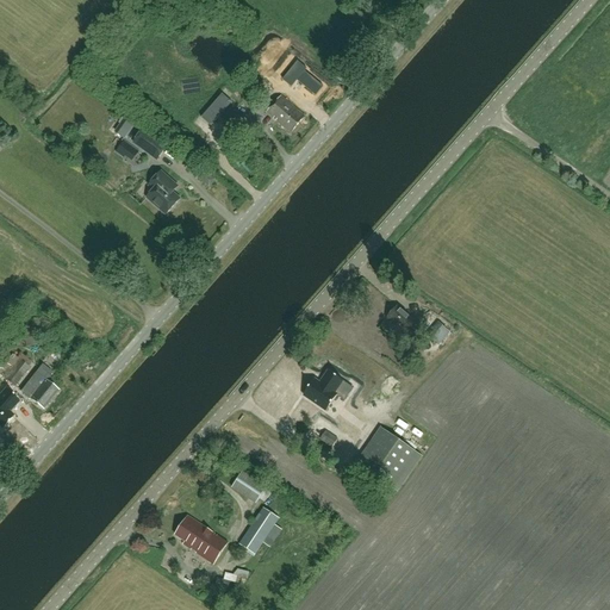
[(281,75),(292,83),(303,70),(316,81),(321,74),(307,63),(309,62),(299,54),(281,75)]
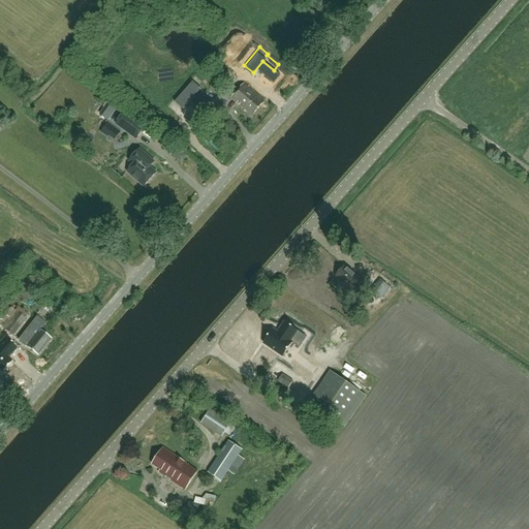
[(199,89),(191,82),(174,102),(182,111),(199,89)]
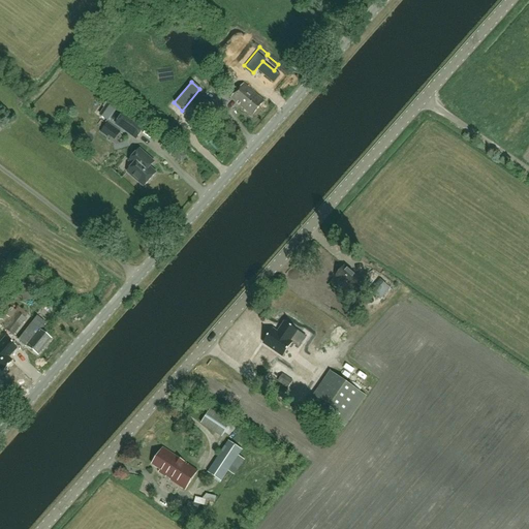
[(252,116),(265,101),(244,84),(231,98),(252,116)]
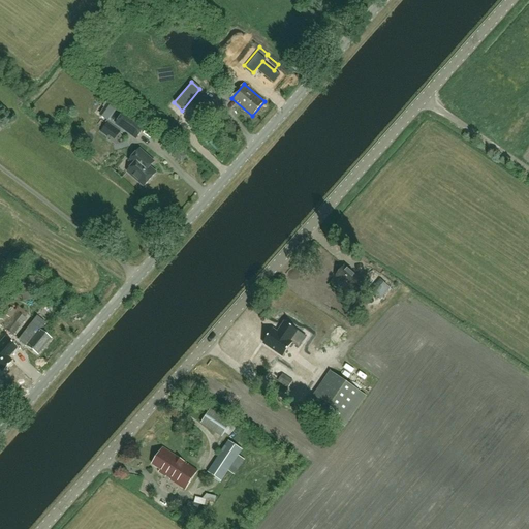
[(195,104),(212,119),(219,111),(201,96),(195,104)]
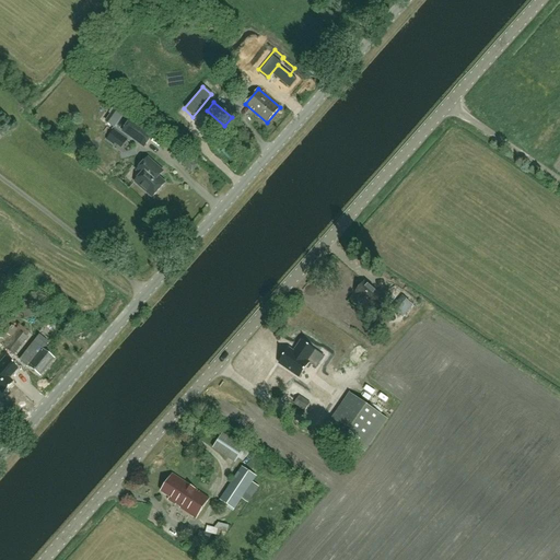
[(131,119),(124,131),(144,147),(153,135),(131,119)]
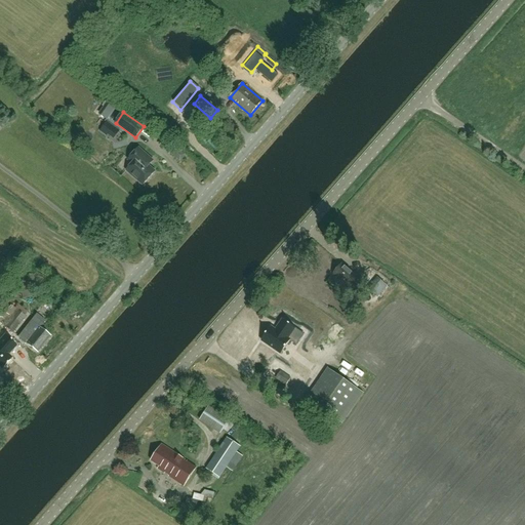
[(149,166),(150,165),(153,161),(138,149),(128,160),(132,164),(126,170),(143,186),(155,171),(149,166)]
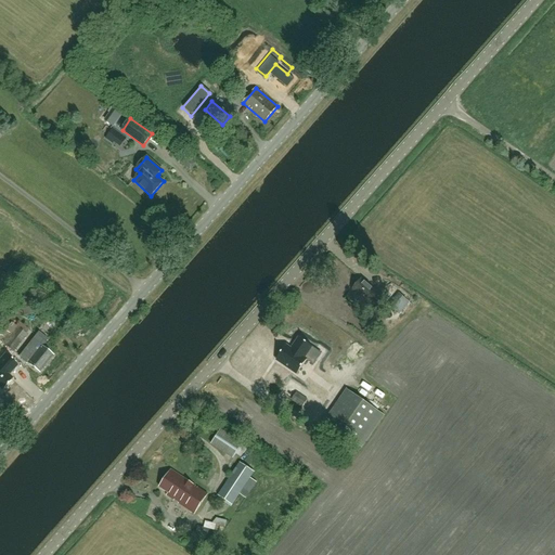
[(378,304),(384,298),(375,289),(374,291),(361,279),(352,289),(365,301),(371,296),(378,304)]
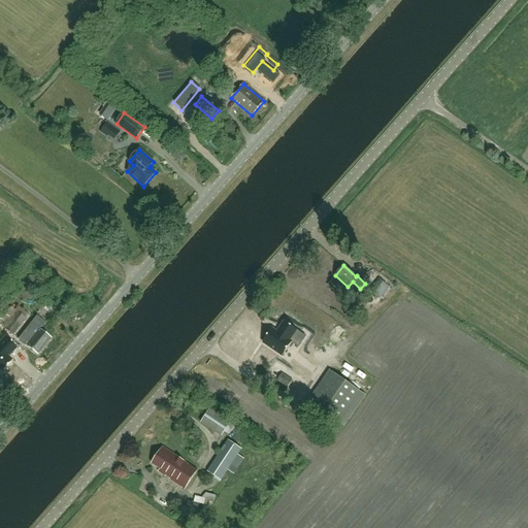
[(28,279),(19,282),(22,294),(31,292),(28,279)]
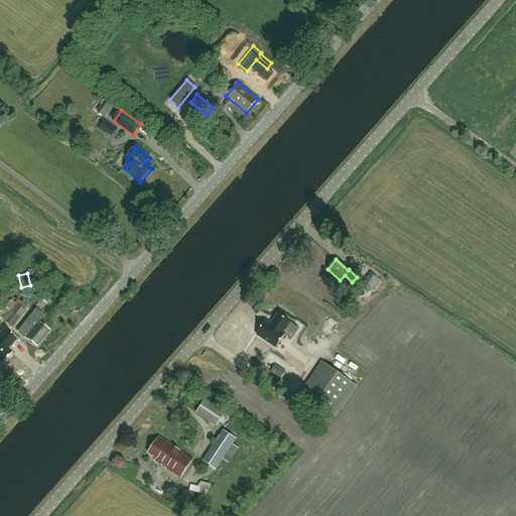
[(380,281),(371,274),(362,284),(370,292),(380,281)]
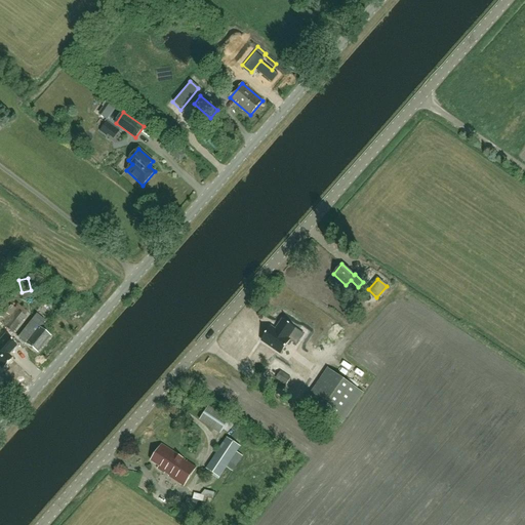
[(332,293),(325,303),(333,309),(340,299),(332,293)]
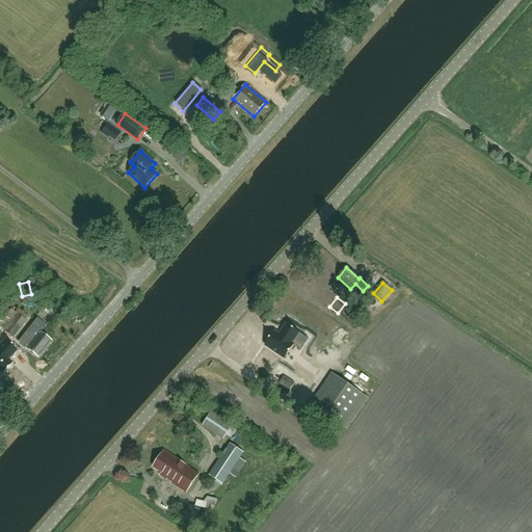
[(14,338),(26,321),(17,314),(4,329),(14,338)]
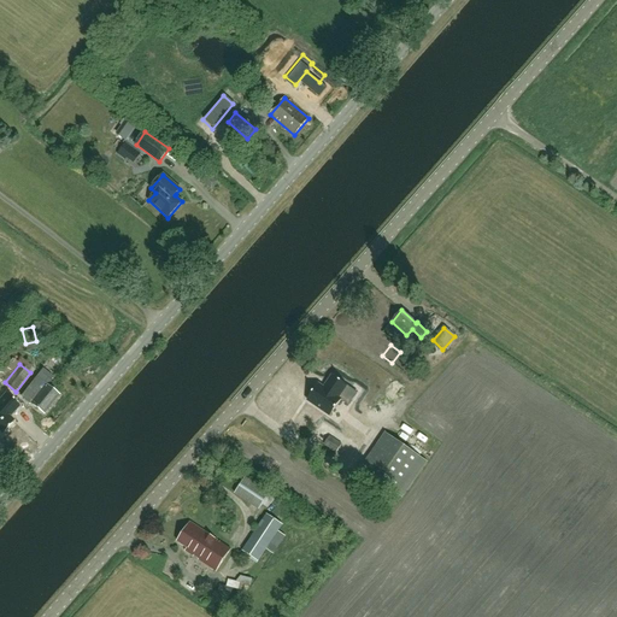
[(318,385),(307,401),(330,417),(341,400),(339,399),(347,387),(333,376),(327,385),(327,386),(324,389),(318,385)]
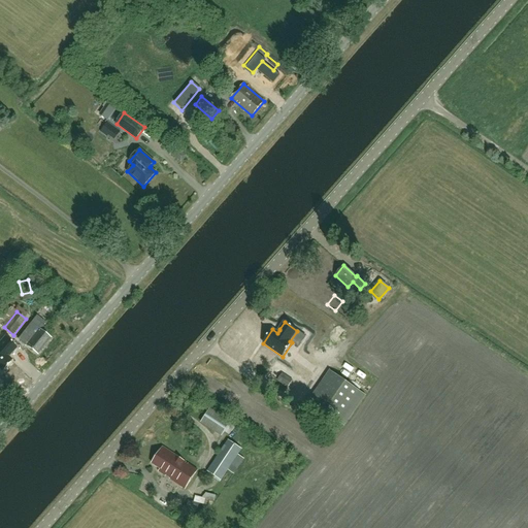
[(39,353),(53,337),(43,330),(30,344),(39,353)]
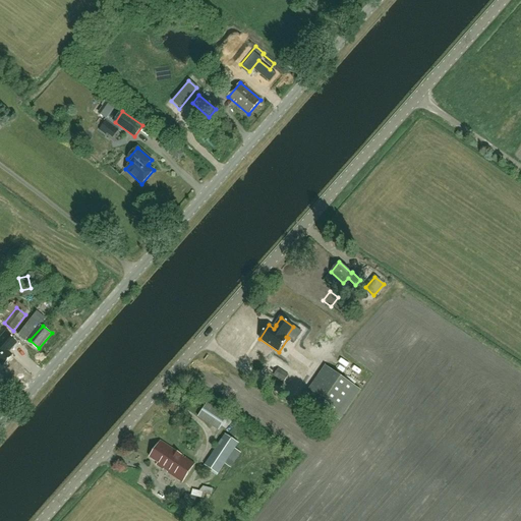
[(0,364),(2,366),(11,356),(6,352),(9,349),(10,349),(16,343),(5,333),(0,338),(0,364)]
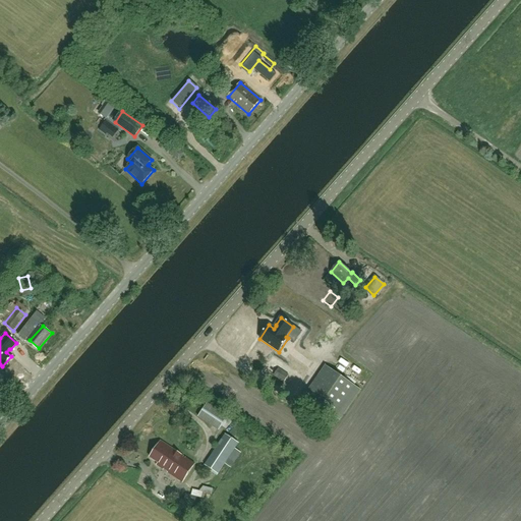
[(340,420),(360,391),(326,365),(304,396),(340,420)]
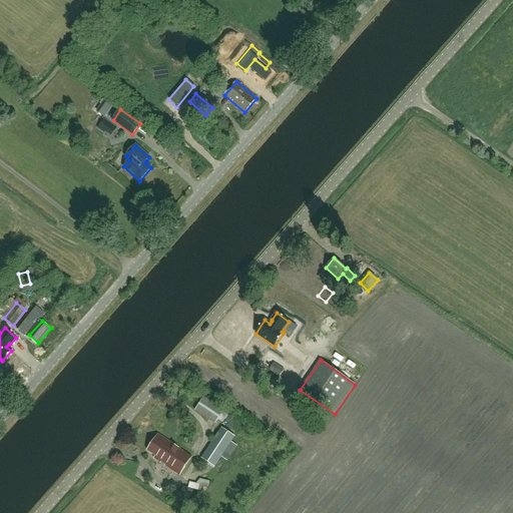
[(280,377),(285,370),(275,363),(271,370),(280,377)]
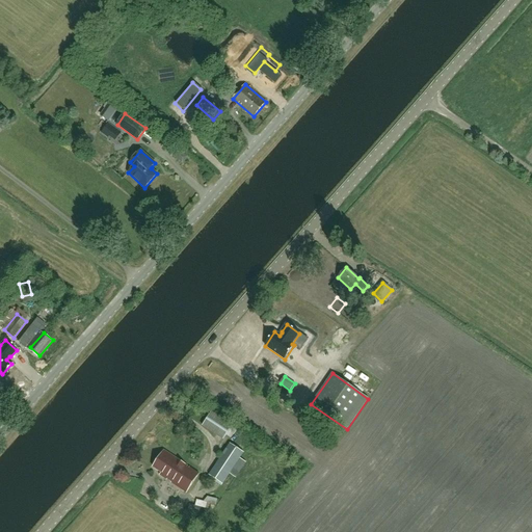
[(203,425),(223,440),(233,426),(211,411),(203,425)]
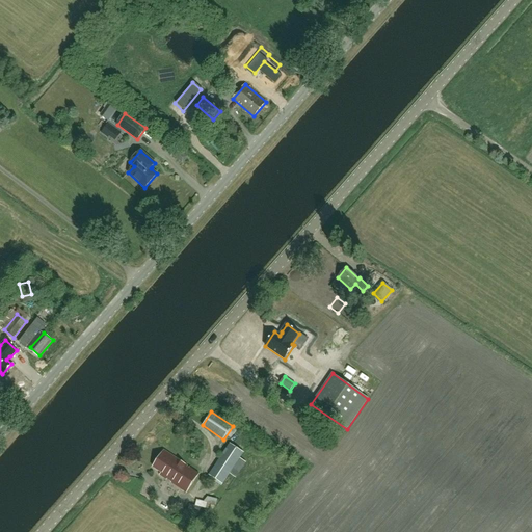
[(210,475),(223,484),(230,474),(235,477),(242,466),(237,462),(244,452),(231,444),(210,475)]
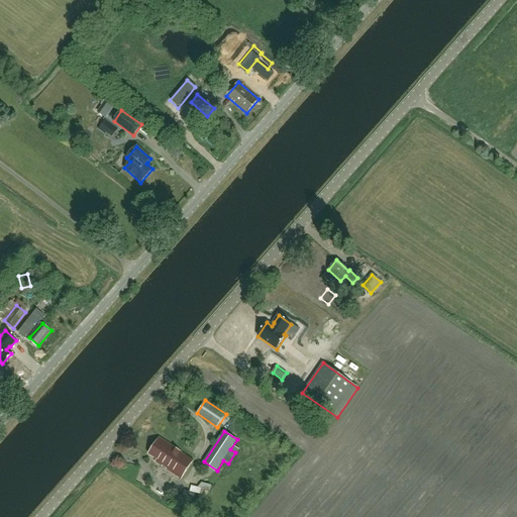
[(182,479),(194,460),(160,437),(148,453),(157,459),(156,461),(182,479)]
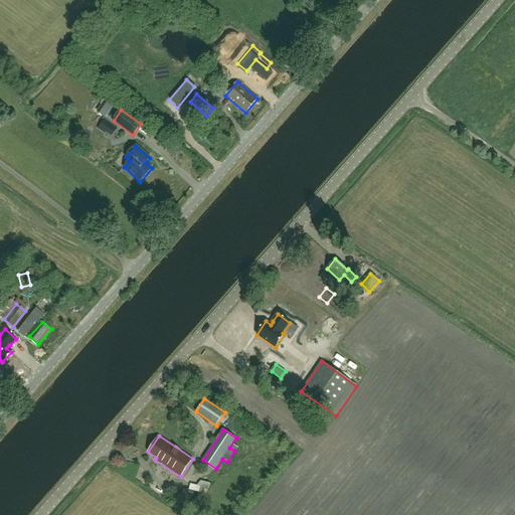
[(175,493),(171,500),(176,503),(180,496),(175,493)]
